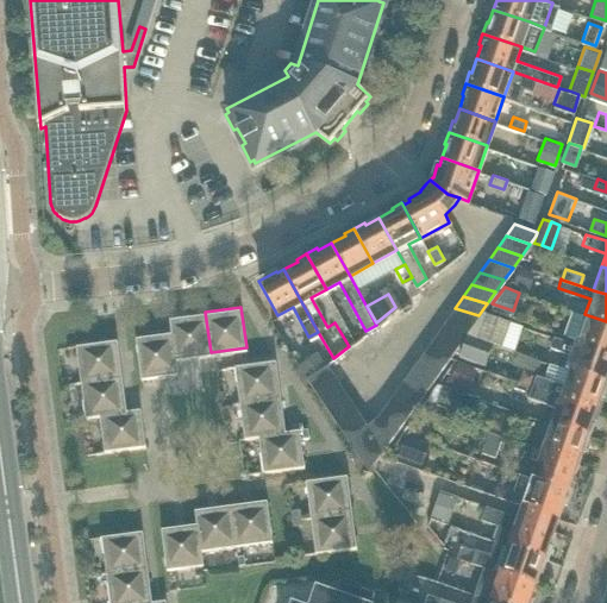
[(479,315),(455,308),(446,320),(469,327),(479,315)]
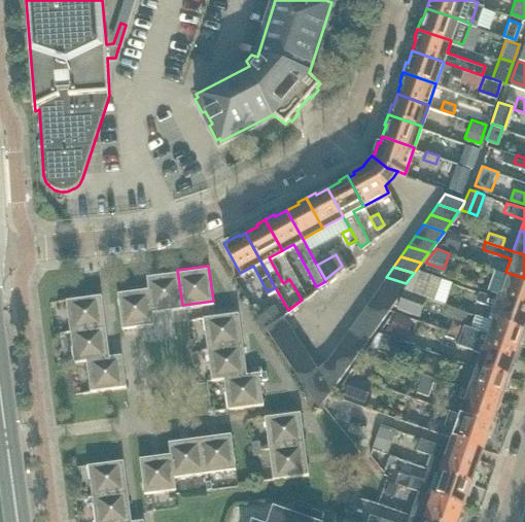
[(151,309),(182,305),(177,270),(146,274),(146,276),(147,286),(148,286),(151,309)]
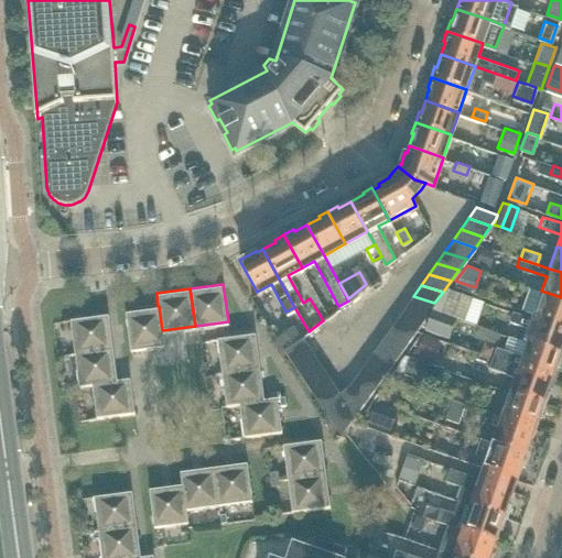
[(463,318),(471,296),(450,288),(442,312),(463,318)]
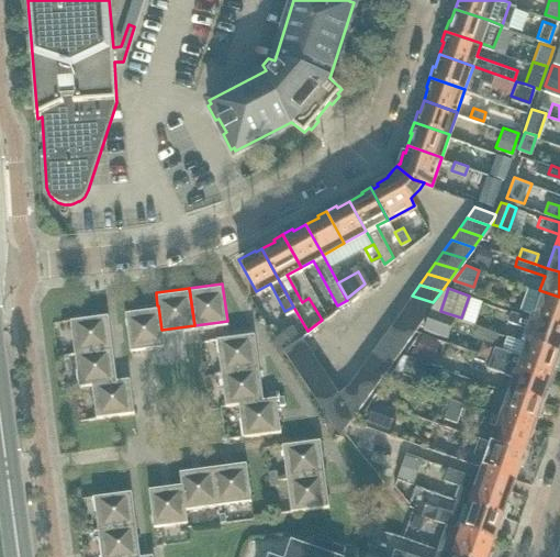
[(559,297),(539,290),(535,303),(527,300),(524,310),(532,312),(559,321),(559,297)]
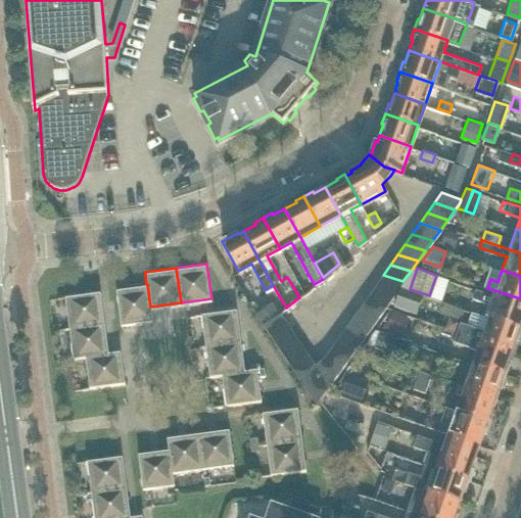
[(395,291),(400,285),(403,281),(383,275),(375,285),(395,291)]
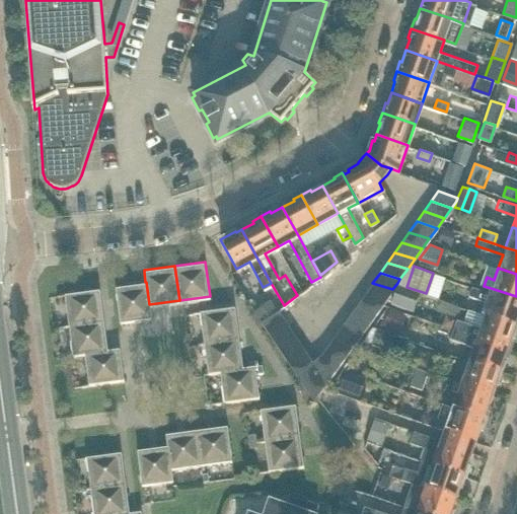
[(149,304),(146,282),(145,282),(115,286),(120,321),(151,316),(149,304)]
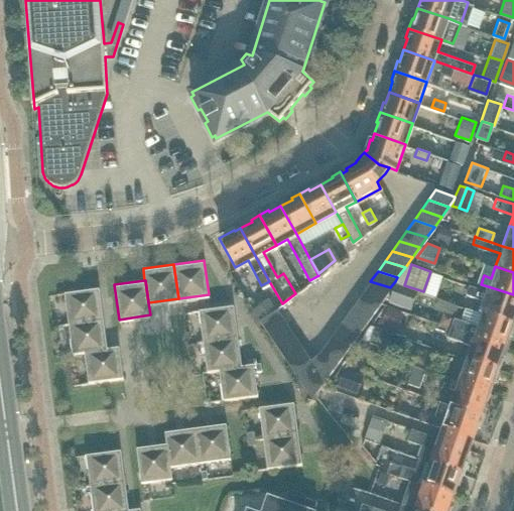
[(383,298),(390,287),(370,281),(363,291),(383,298)]
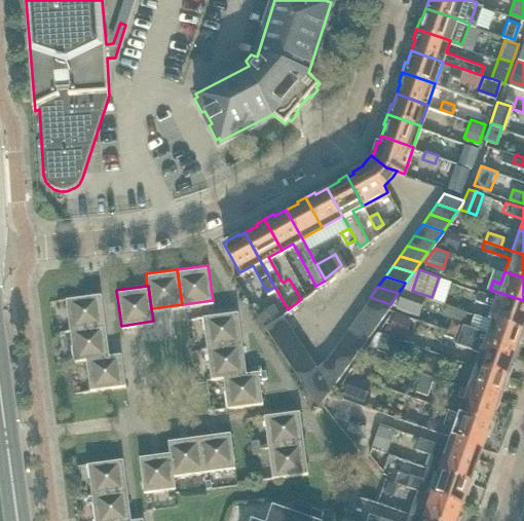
[(419,314),(425,295),(403,288),(397,305),(419,314)]
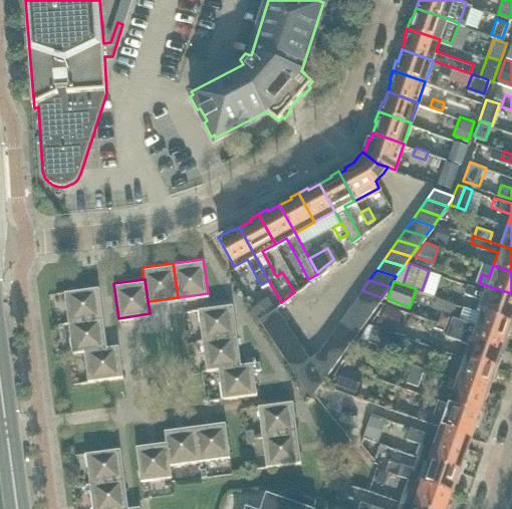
[(511,298),(485,289),(467,283),(464,292),(482,298),(477,311),(480,312),(480,311),(511,321),(511,298)]
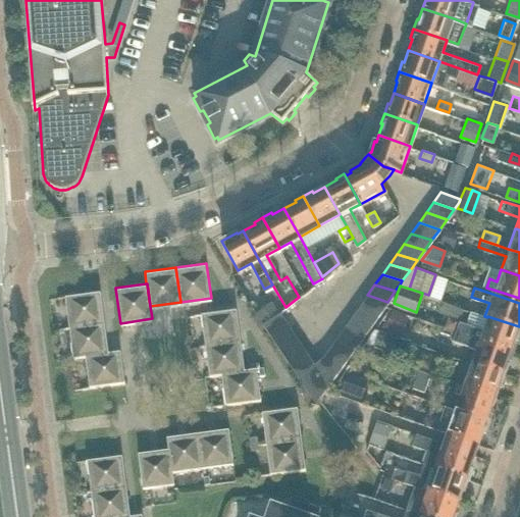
[(68,325),(104,320),(100,290),(64,294),(68,325)]
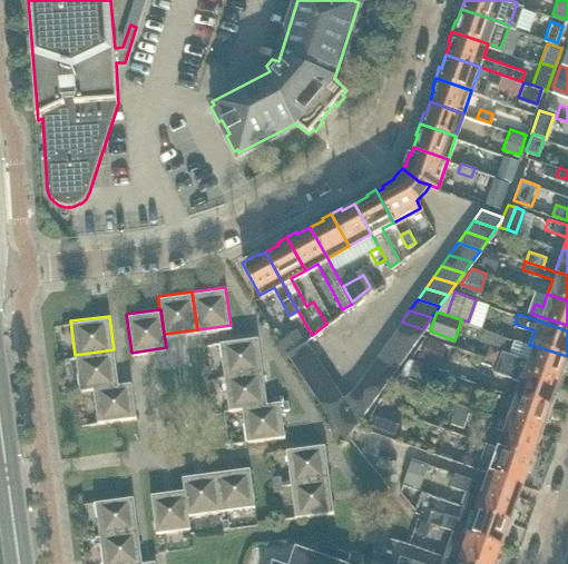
[(415,340),(423,329),(401,322),(393,333),(415,340)]
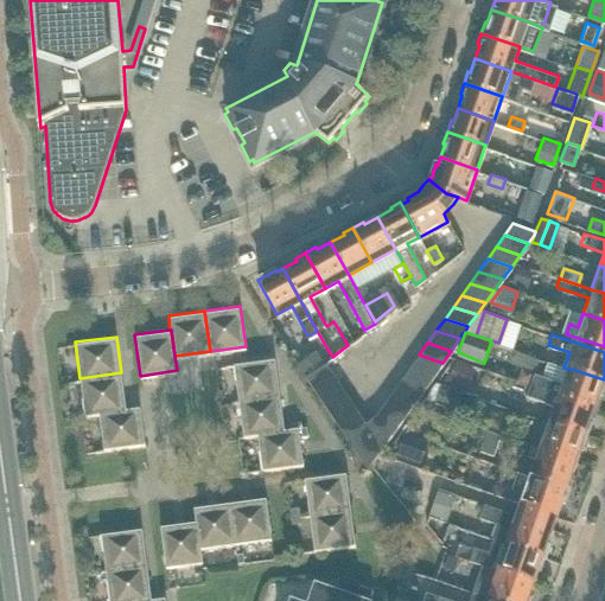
[(305,375),(325,362),(316,347),(295,360),(305,375)]
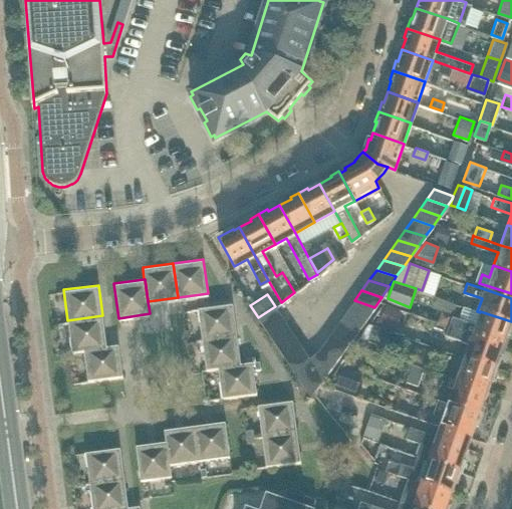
[(367,317),(374,307),(354,300),(346,310),(367,317)]
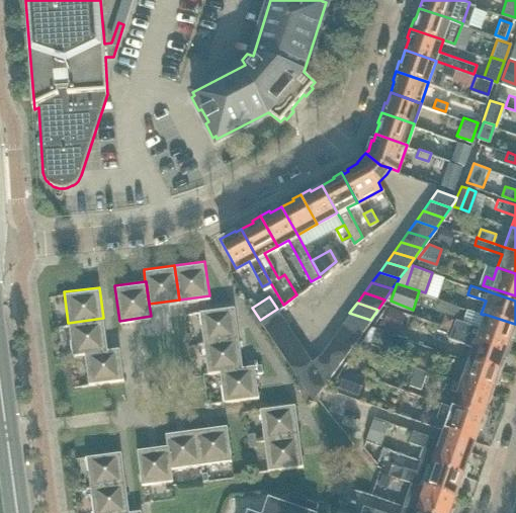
[(238,336),(236,318),(234,305),(199,310),(203,340),(238,336)]
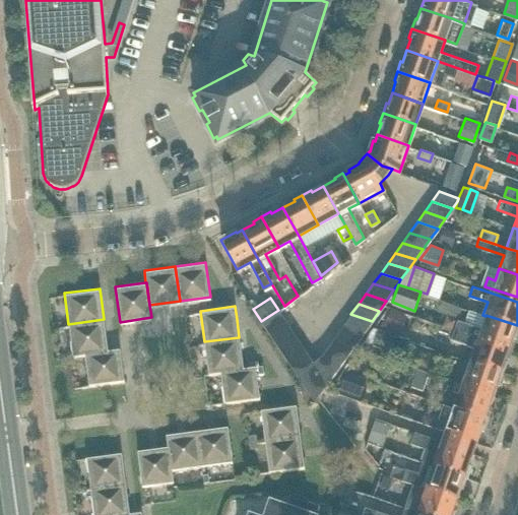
[(278,310),(261,321),(268,331),(285,320),(278,310)]
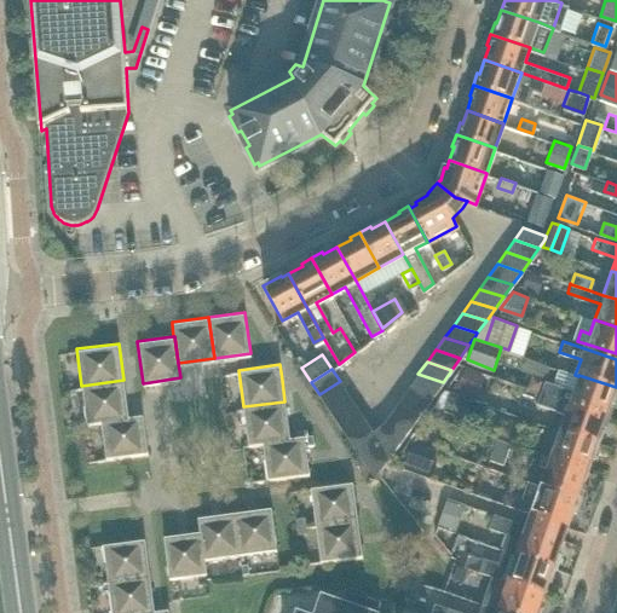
[(443,382),(417,374),(409,386),(433,394),(443,382)]
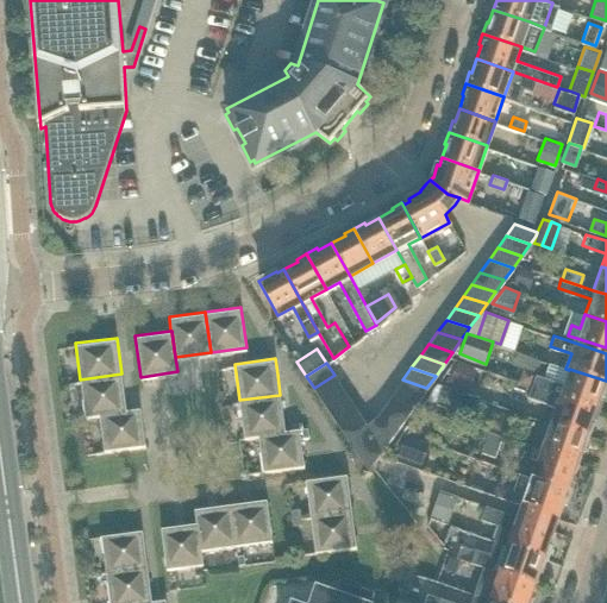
[(456,387),(461,374),(448,369),(438,381),(456,387)]
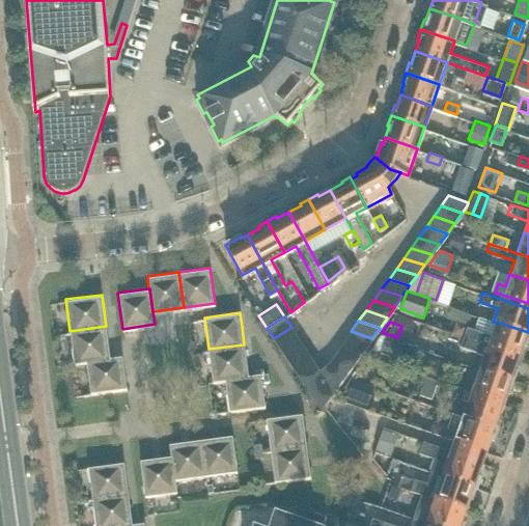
[(525,343),(528,332),(496,322),(496,323),(492,334),(467,326),(464,336),(519,356),(523,343),(525,343)]
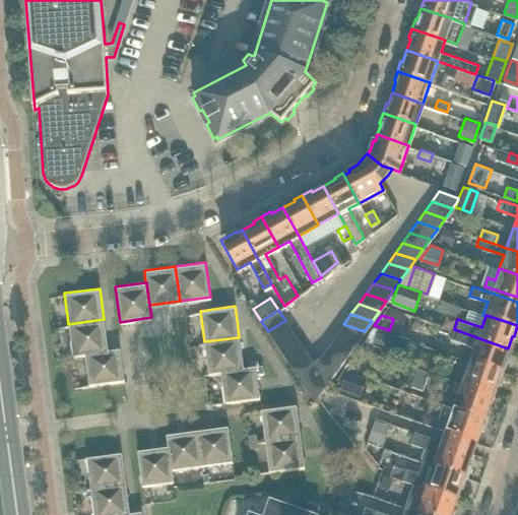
[(108,349),(108,348),(104,319),(68,324),(72,355),(84,353),(84,352),(108,349)]
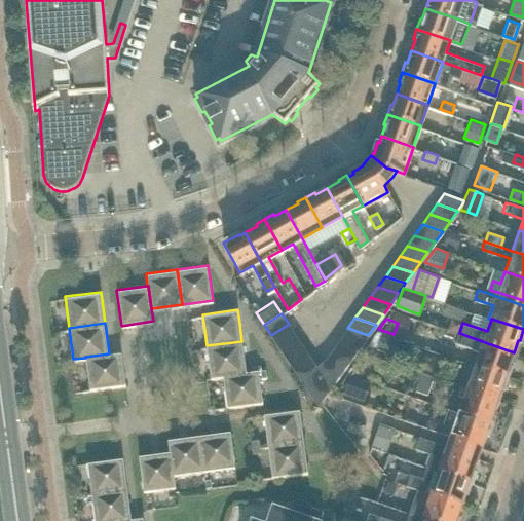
[(296,334),(289,324),(271,335),(277,345),(296,334)]
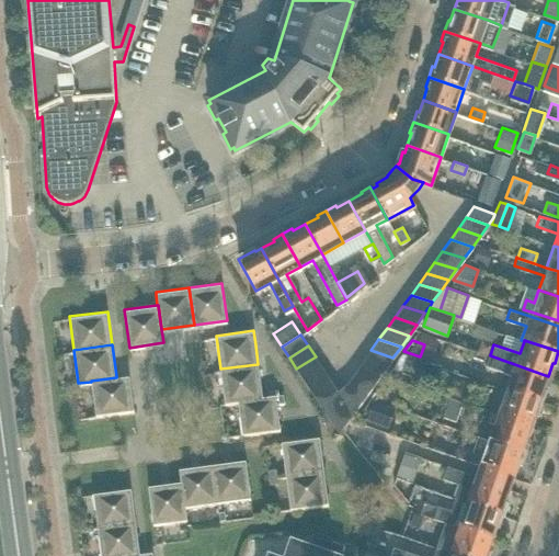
[(392,358),(371,350),(363,361),(385,369),(392,358)]
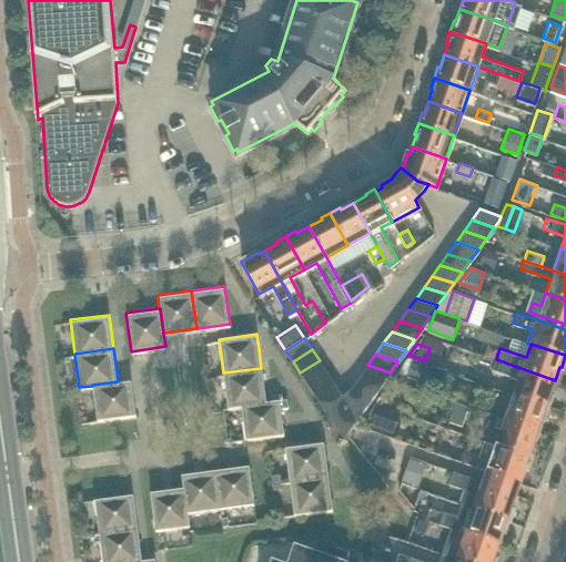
[(426,381),(433,365),(407,356),(397,370),(407,374),(406,375),(426,381)]
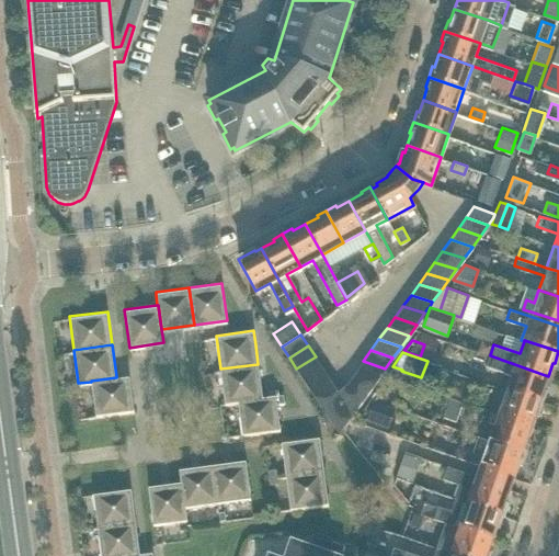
[(542,401),(546,389),(544,389),(548,376),(490,355),(487,365),(513,374),(508,389),(542,401)]
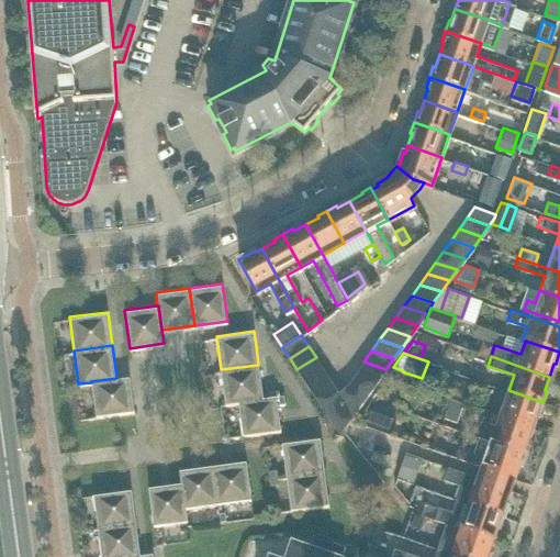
[(323,368),(316,357),(297,369),(304,380),(323,368)]
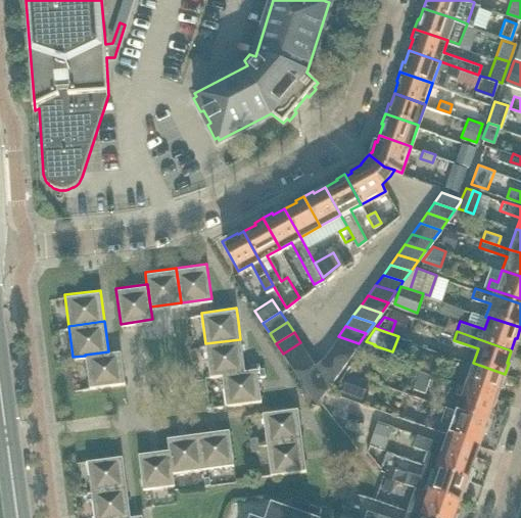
[(359,343),(338,336),(331,346),(351,354),(359,343)]
